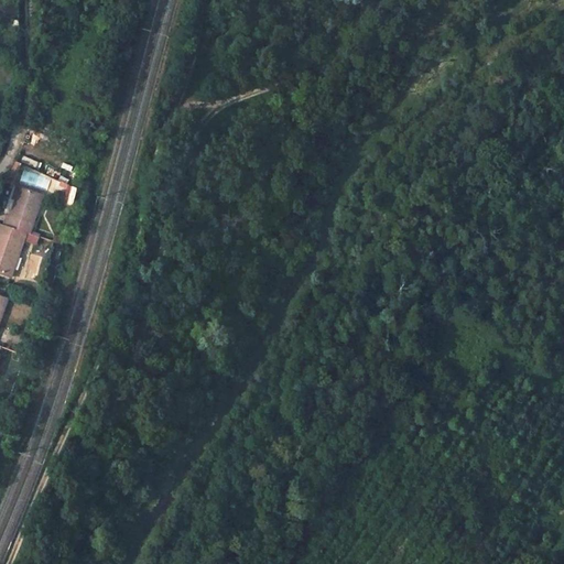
[(26,171),(23,183),(49,190),(53,177),(26,171)]
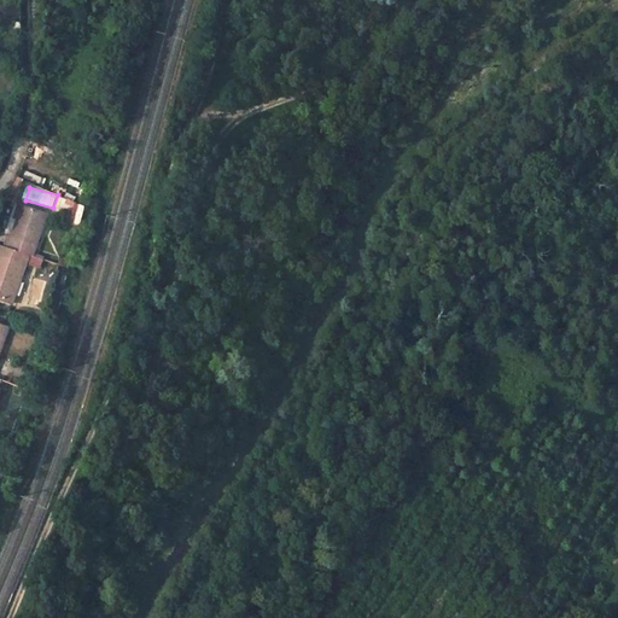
[(24,208),(19,207),(15,220),(19,222),(24,208)]
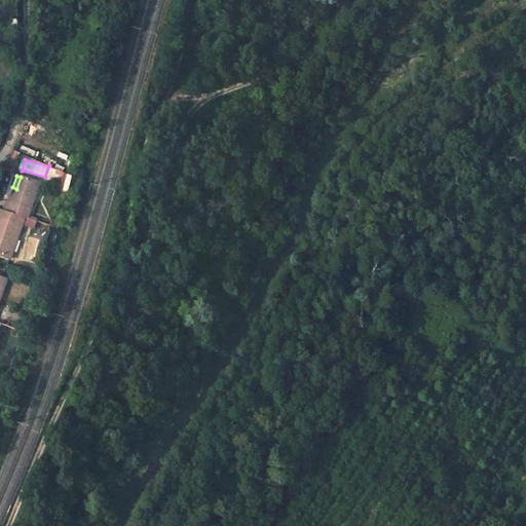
[(29,220),(41,185),(21,177),(16,189),(11,201),(7,200),(3,212),(20,217),(24,219),(27,219),(29,220)]
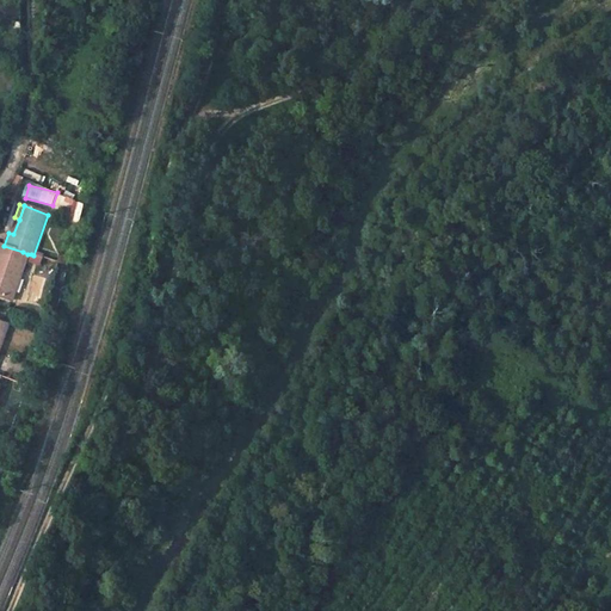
[(0,296),(12,301),(28,254),(23,252),(4,246),(0,245),(0,296)]
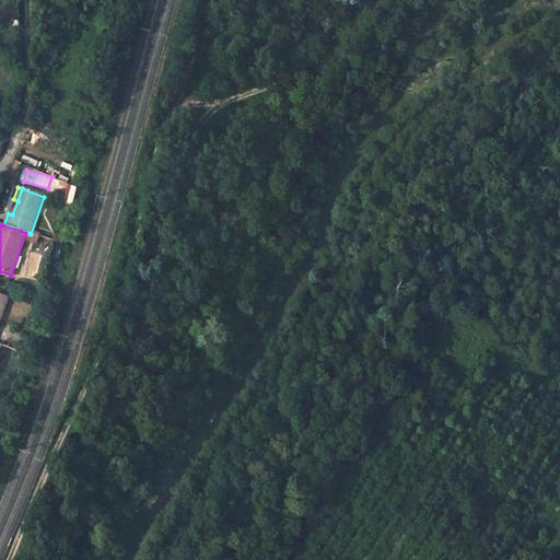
[(36,244),(38,237),(31,234),(28,233),(25,240),(36,244)]
